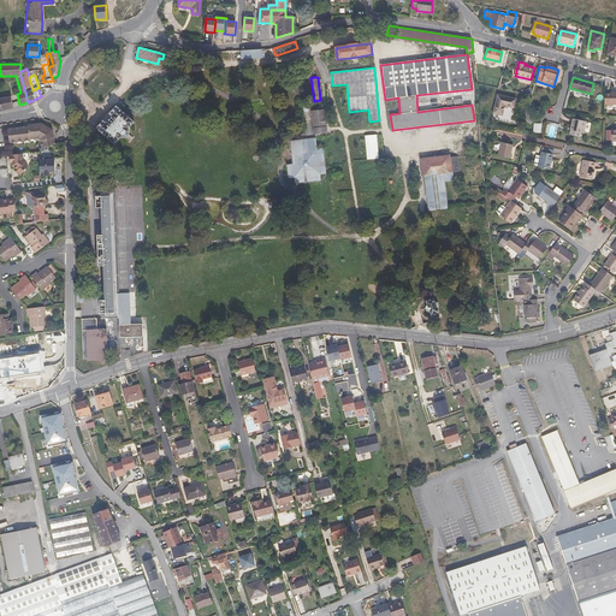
[(605,94),(605,105),(615,104),(615,93),(614,93),(614,94),(611,94),(605,94)]
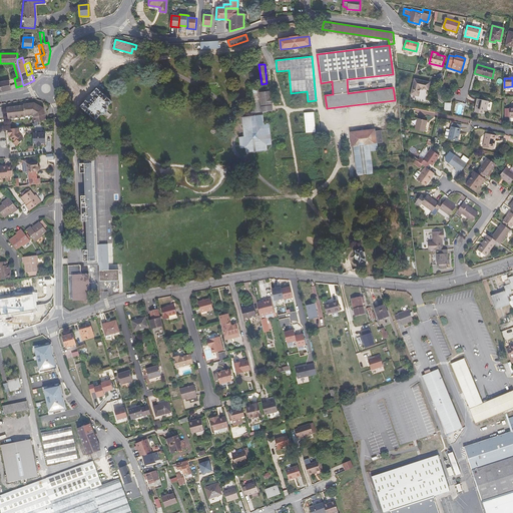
[(418,96),(420,89),(422,90),(423,88),(428,90),(430,82),(414,79),(411,94),(418,96)]
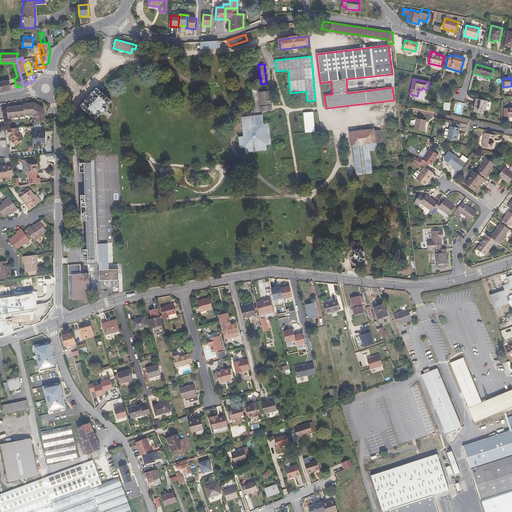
[(9,80),(0,81),(0,92),(11,90),(9,80)]
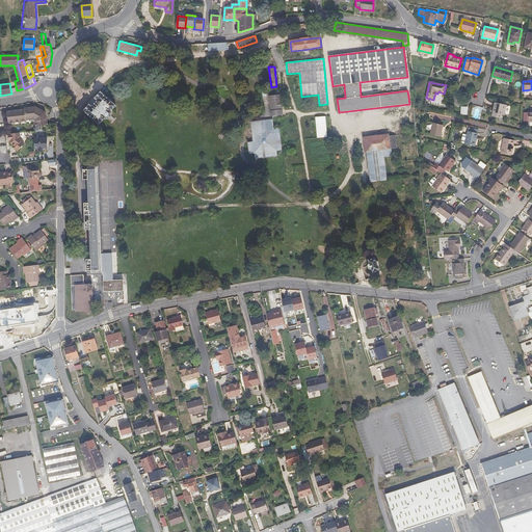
[(91,106),(89,104),(83,110),(100,125),(104,120),(109,120),(112,115),(111,111),(116,106),(101,91),(95,98),(98,100),(91,106)]
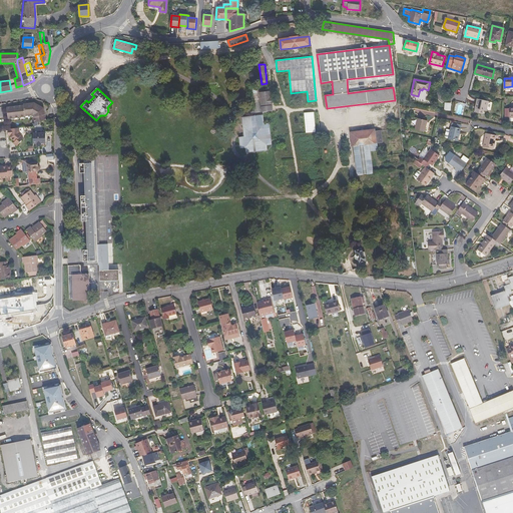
[(272,110),(270,92),(260,93),(263,111),(272,110)]
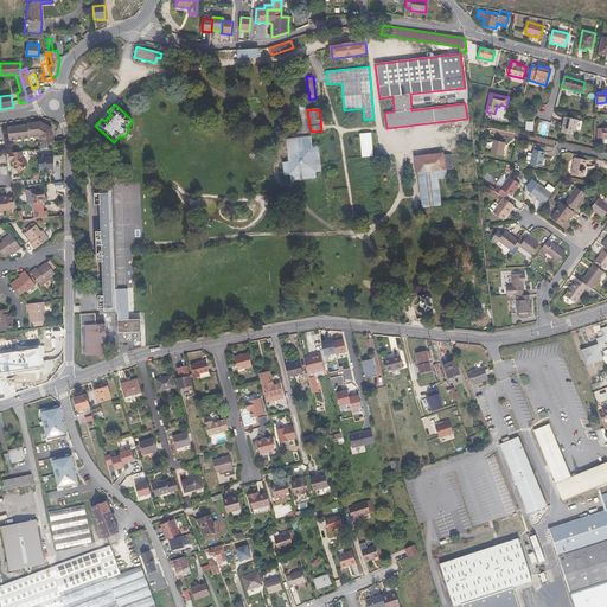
[(572,132),(575,132),(577,120),(564,117),(562,127),(563,127),(562,133),(572,135),(572,132)]
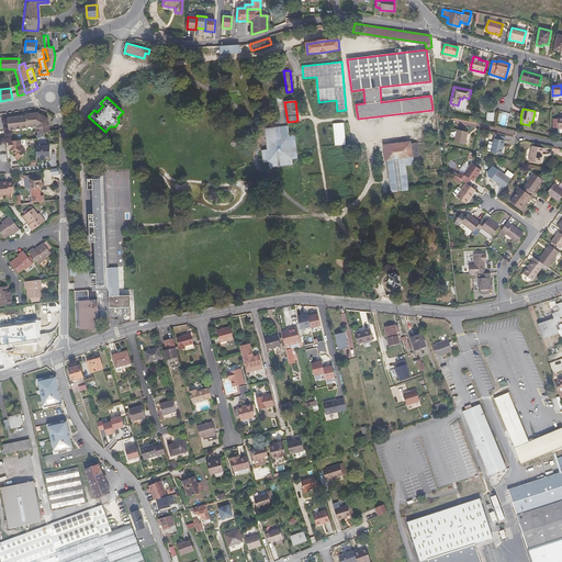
[(29,128),(29,127),(35,126),(36,127),(38,134),(51,132),(47,119),(38,113),(26,114),(26,115),(8,117),(9,131),(29,128)]
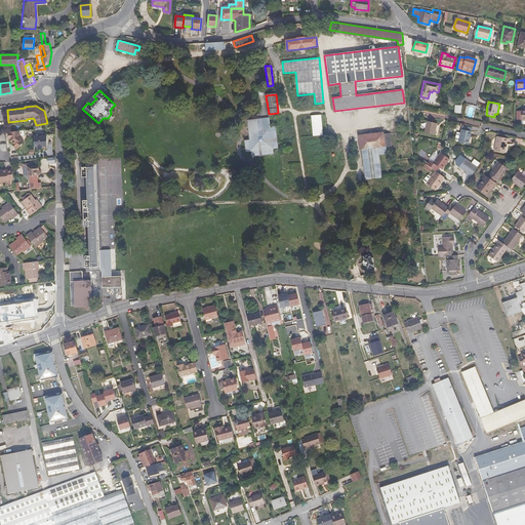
[(321,132),(321,115),(312,115),(312,132),(321,132)]
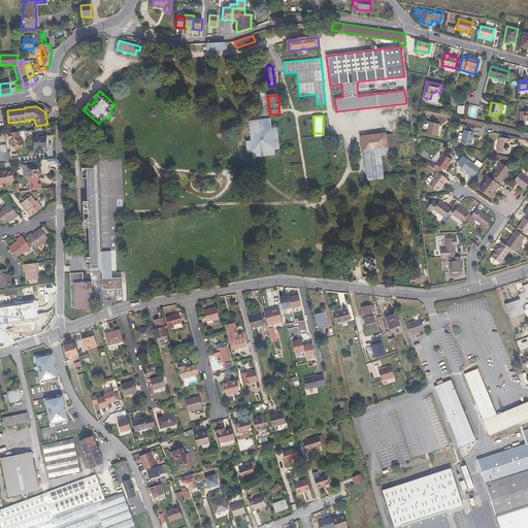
[(255,140),(252,140),(246,141),(248,153),(253,152),(254,157),(274,155),(274,150),(279,149),(276,128),(271,128),(270,119),(249,122),(250,131),(255,133),(255,140)]
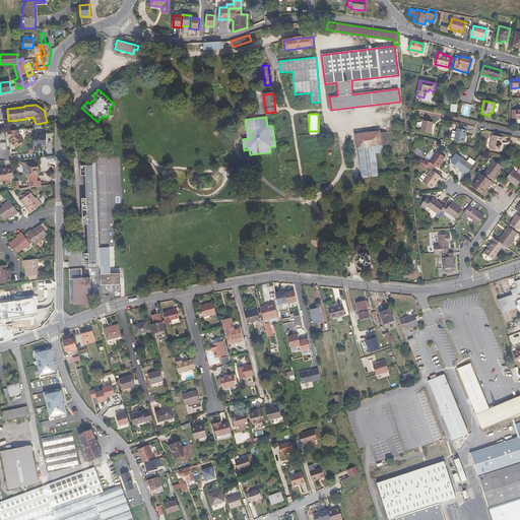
[(420,131),(430,133),(433,122),(424,120),(420,131)]
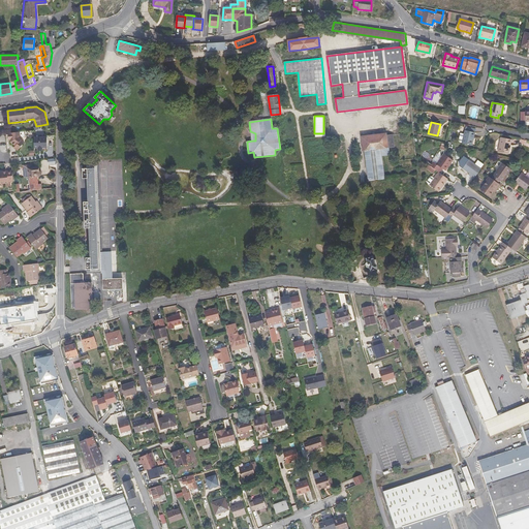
[(475,132),(474,132),(466,130),(465,130),(462,144),(471,146),(475,132)]
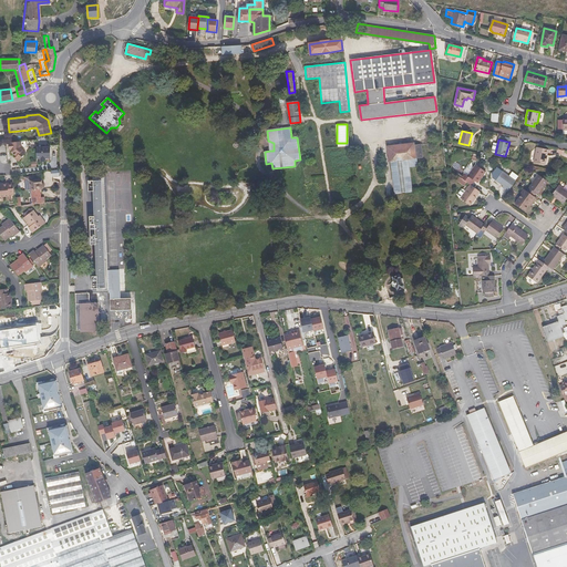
[(21,142),(9,143),(10,148),(11,148),(11,151),(11,153),(16,156),(14,158),(18,162),(26,153),(22,151),(23,148),(22,146),(21,142)]
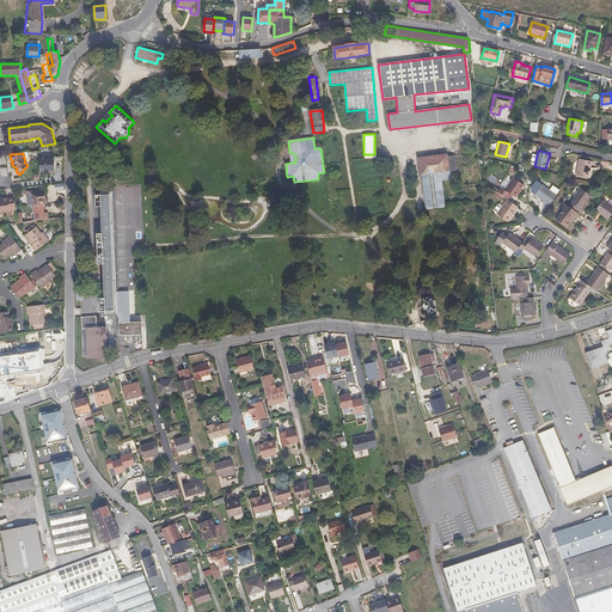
[(427,209),(445,207),(441,181),(451,179),(450,171),(456,170),(454,157),(446,157),(445,157),(435,158),(435,155),(432,153),(430,157),(430,158),(420,160),(427,209)]
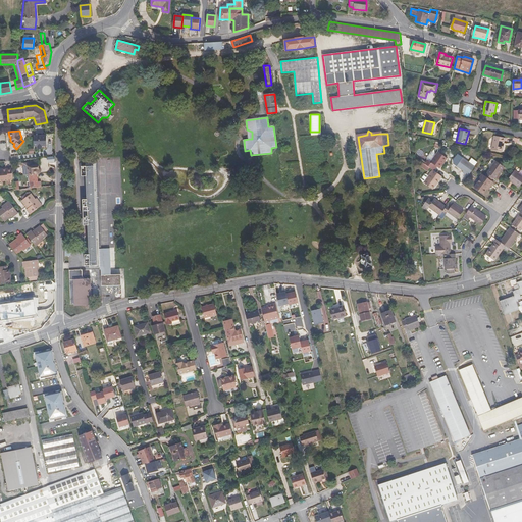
[(47,136),(34,136),(34,146),(38,146),(38,147),(42,147),(42,146),(47,146),(47,136)]
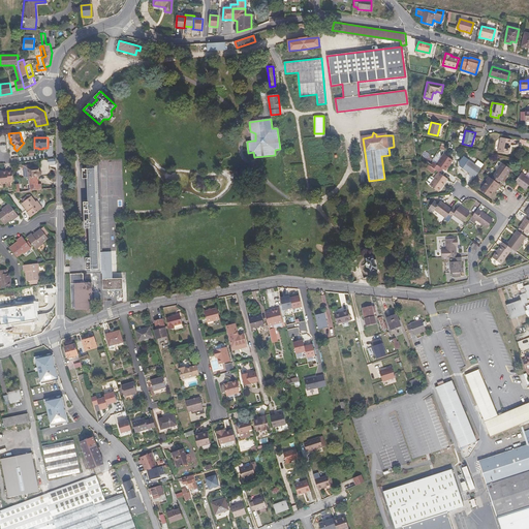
[(509,144),(510,145),(511,139),(501,137),(498,151),(507,153),(509,144)]
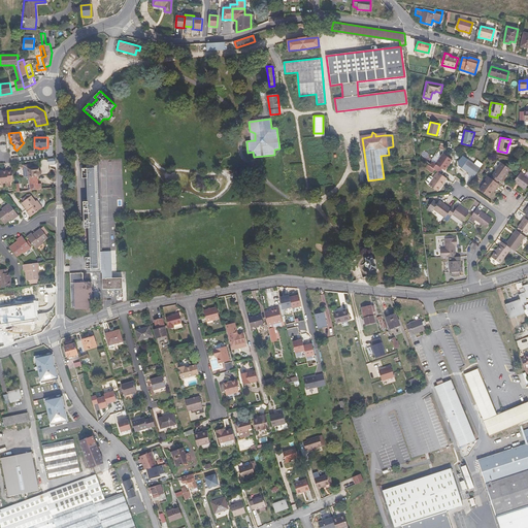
[(432,162),(429,166),(430,167),(435,170),(437,171),(440,167),(442,169),(444,170),(452,160),(443,154),(435,164),(432,162)]
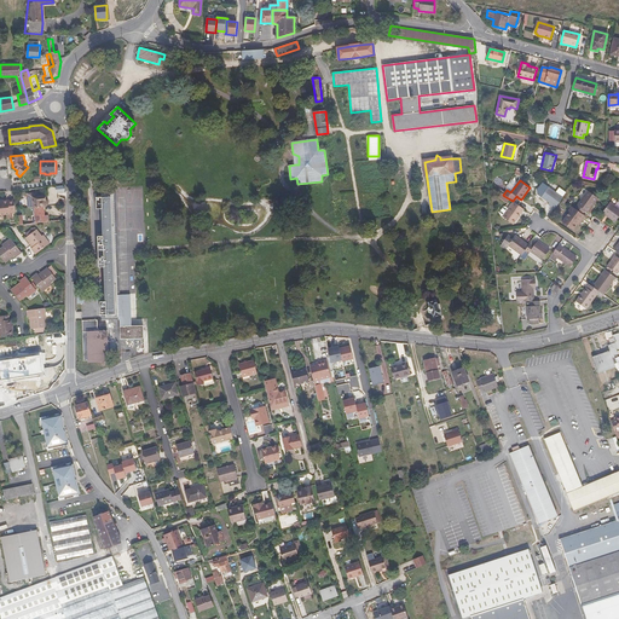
[(550,206),(555,209),(562,200),(563,198),(549,187),(542,197),(550,203),(551,204),(550,206)]
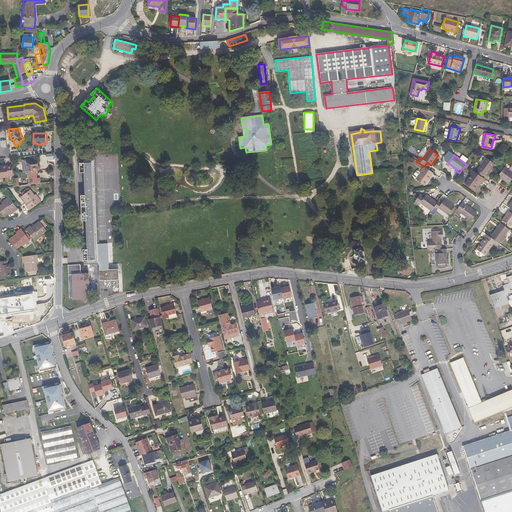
[(476,173),(482,177),(484,174),(486,175),(489,170),(491,168),(492,168),(494,164),(486,158),(476,173)]
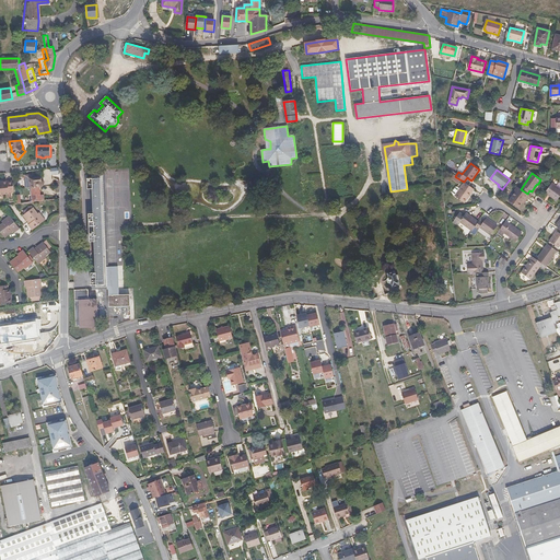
[(33,202),(41,201),(41,200),(44,200),(44,195),(39,196),(38,186),(39,186),(41,186),(42,186),(43,186),(43,185),(43,184),(44,184),(43,183),(43,182),(42,182),(41,177),(36,178),(36,177),(35,177),(35,176),(34,176),(34,175),(33,175),(32,175),(24,176),(26,188),(31,188),(33,202)]
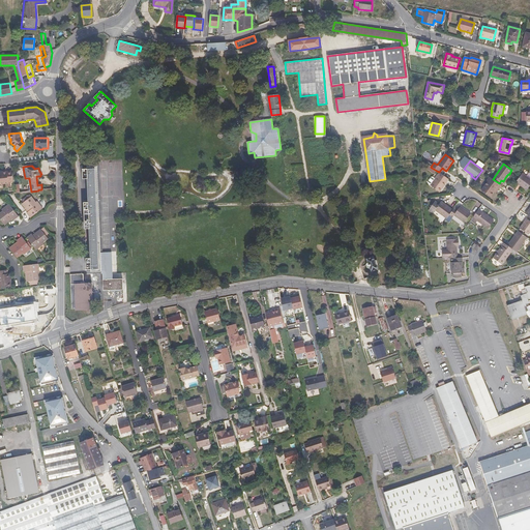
[(87,167),(87,169),(95,169),(99,269),(102,269),(113,269),(112,247),(100,248),(97,166),(87,167)]
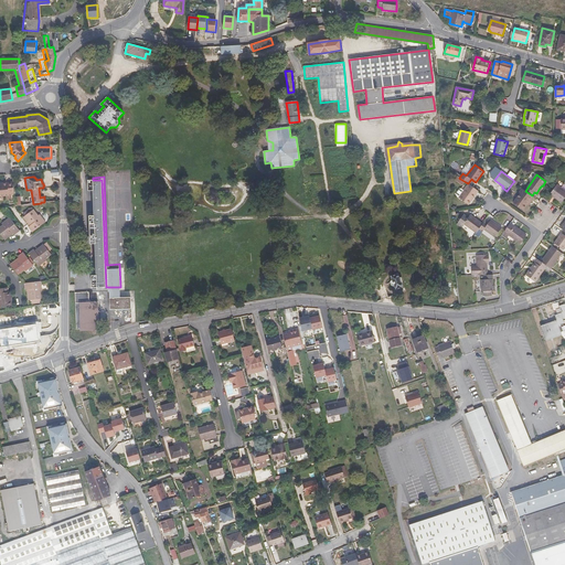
[(102,180),(93,180),(88,180),(88,191),(93,191),(95,223),(89,224),(91,244),(95,244),(96,276),(92,277),(92,287),(97,287),(106,287),(102,180)]
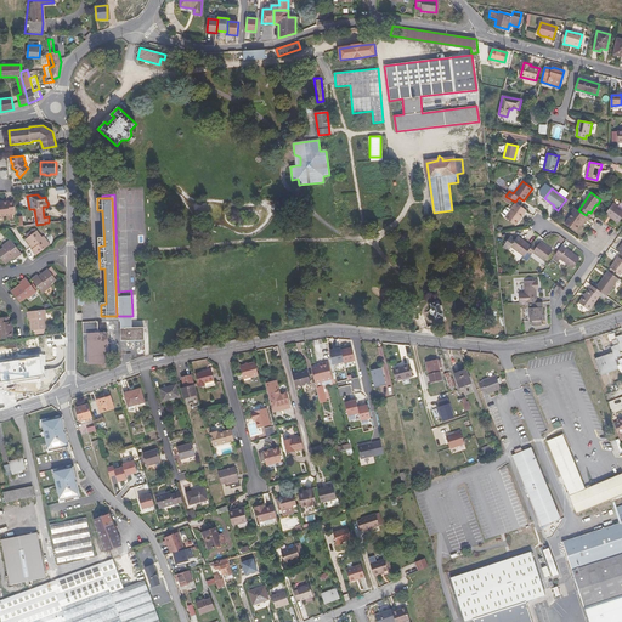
[(3,202),(4,203),(0,203),(0,215),(10,214),(10,213),(16,213),(15,201),(3,202)]
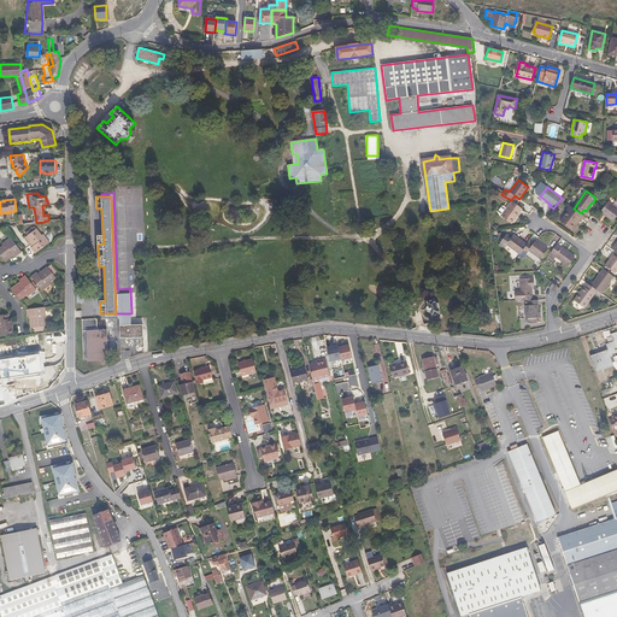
[(511,223),(522,209),(513,203),(512,201),(501,216),(511,223)]
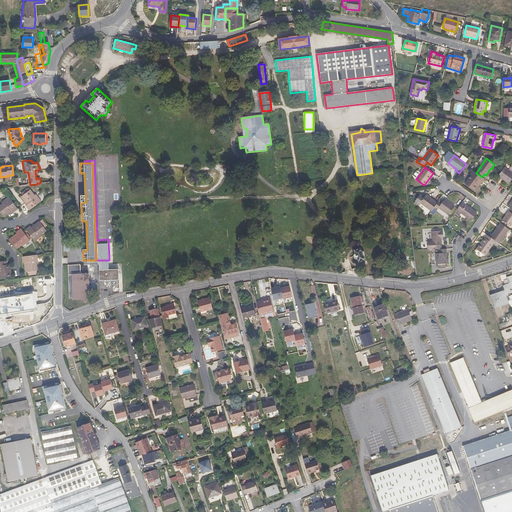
[(498,176),(509,184),(511,179),(511,172),(504,167),(498,176)]
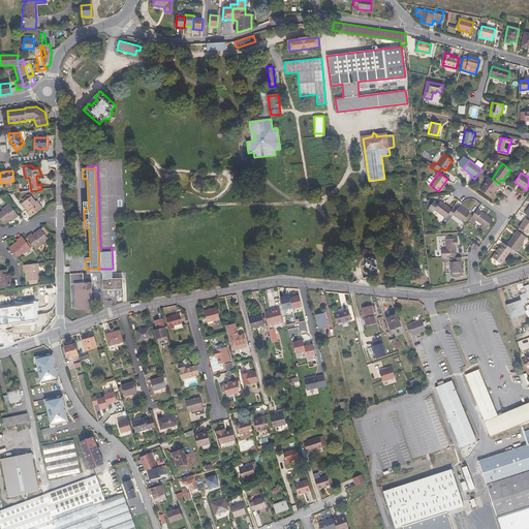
[(497,189),(500,185),(498,183),(492,179),(489,177),(486,181),(487,181),(480,190),(490,196),(493,191),(495,188),(497,189)]
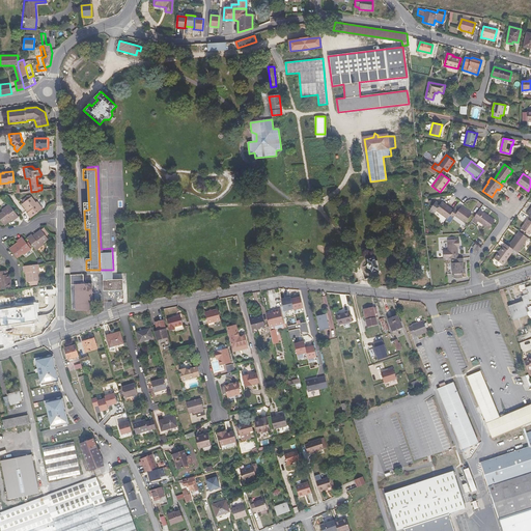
[(29,214),(28,215),(31,218),(43,210),(37,201),(36,202),(31,197),(22,204),(28,213),(29,214)]
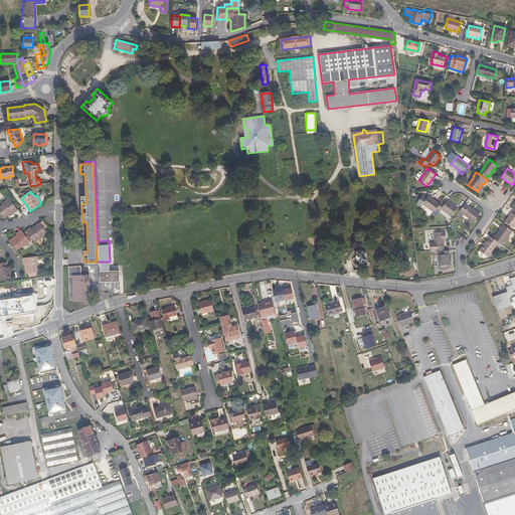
[(437,208),(440,204),(428,196),(426,199),(422,196),(417,202),(421,205),(422,204),(434,212),(437,208)]
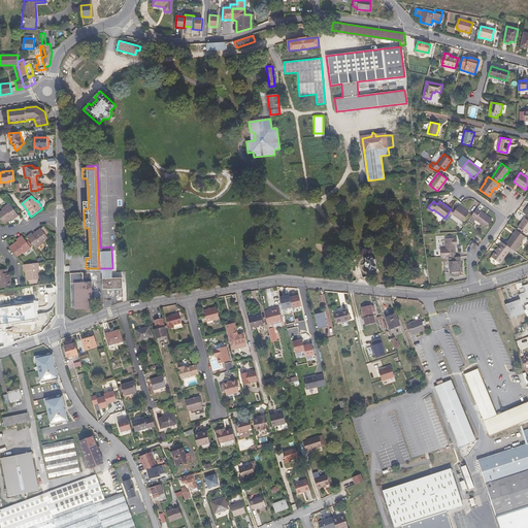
[(14,217),(15,218),(19,216),(9,203),(2,209),(3,210),(0,212),(0,218),(4,225),(12,218),(14,217)]
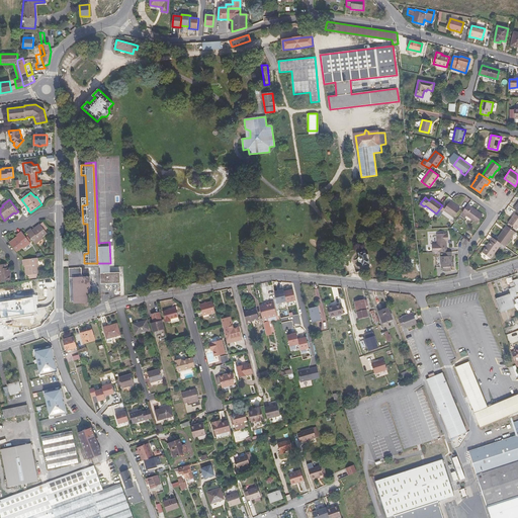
[(353,227),(347,200),(339,202),(345,228),(353,227)]
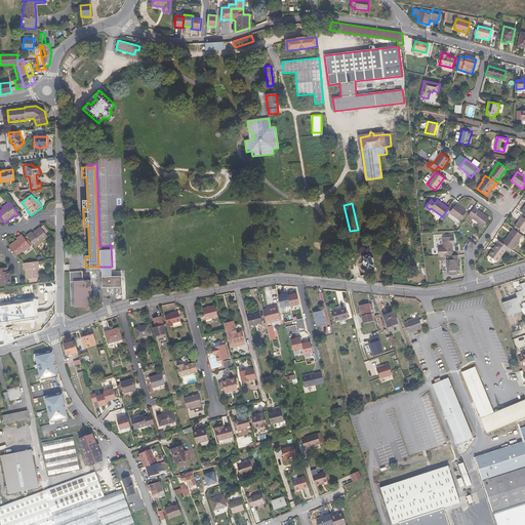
[(452,209),(449,206),(448,208),(445,212),(448,214),(450,213),(459,220),(467,211),(456,204),(454,207),(452,209)]
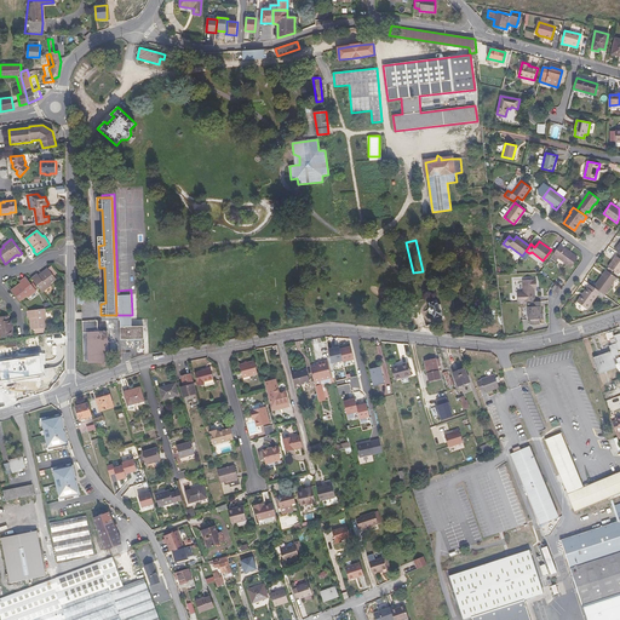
[(578,258),(560,245),(554,254),(558,258),(570,268),(578,258)]
